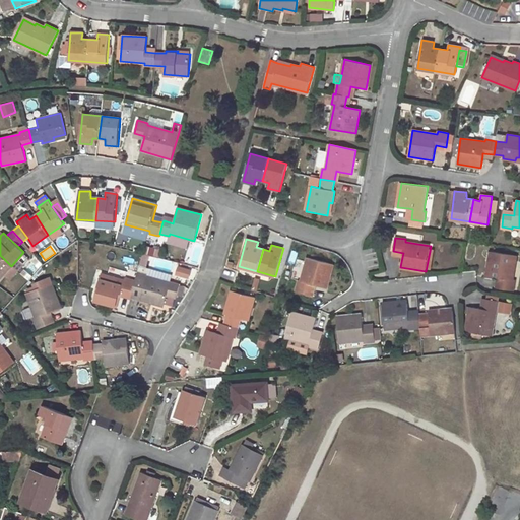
[(149,247),(148,255),(158,257),(160,248),(149,247)]
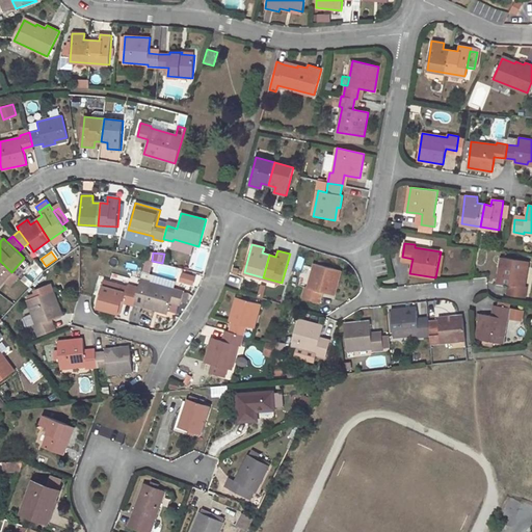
[(528,287),(525,287),(529,261),(502,257),(498,282),(509,284),(513,285),(511,295),(526,298),(528,287)]
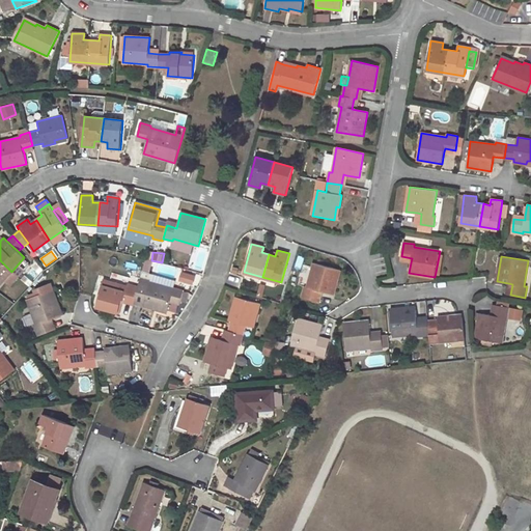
[(0,283),(11,272),(0,260),(0,283)]
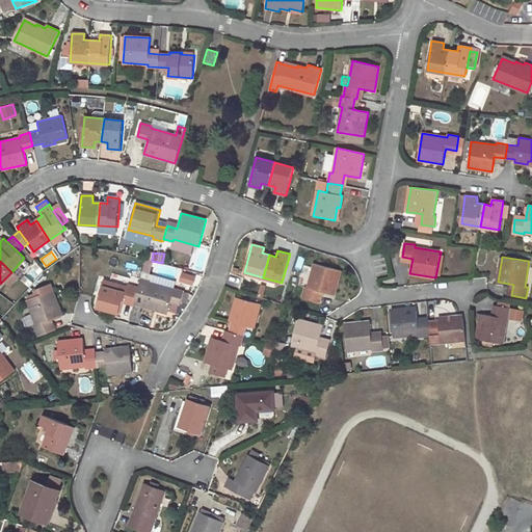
[(306,287),(303,298),(316,301),(319,291),(323,292),(335,295),(342,270),(315,263),(309,288),(306,287)]
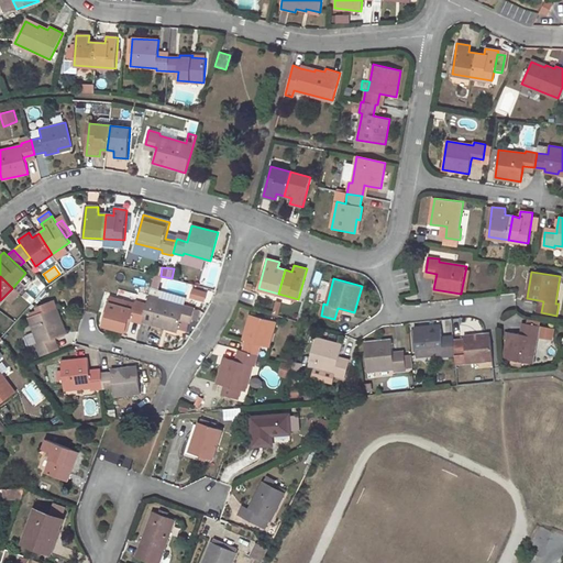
[(31,304),(46,289),(37,280),(23,295),(31,304)]
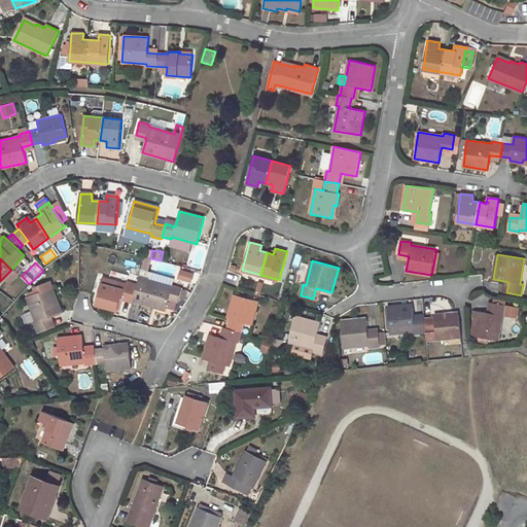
[(181,269),(178,278),(192,283),(196,273),(181,269)]
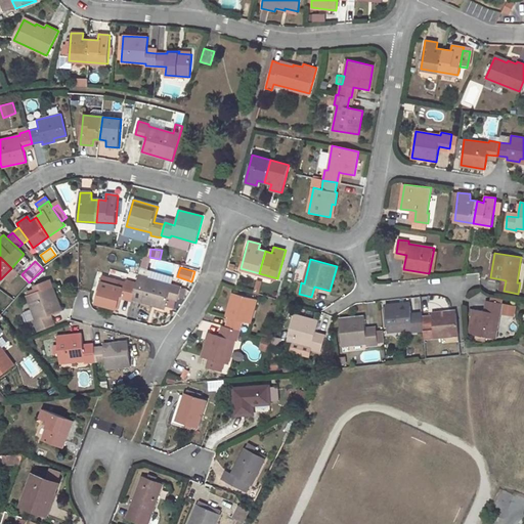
[(141,268),(138,276),(147,278),(149,270),(146,269),(141,268)]
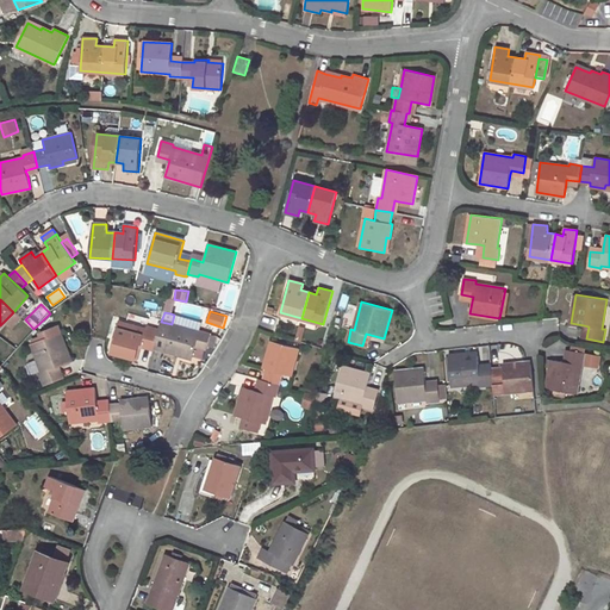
[(160,330),(155,346),(165,349),(165,350),(179,355),(180,352),(193,356),(197,358),(200,347),(207,349),(211,334),(199,331),(201,323),(174,315),(172,324),(161,322),(160,330)]
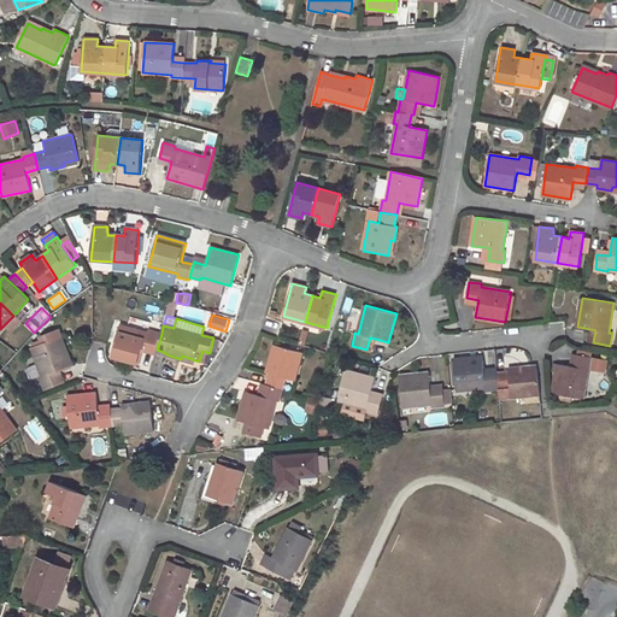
[(119,325),(111,356),(139,364),(144,351),(145,346),(157,350),(162,334),(148,330),(148,333),(119,325)]
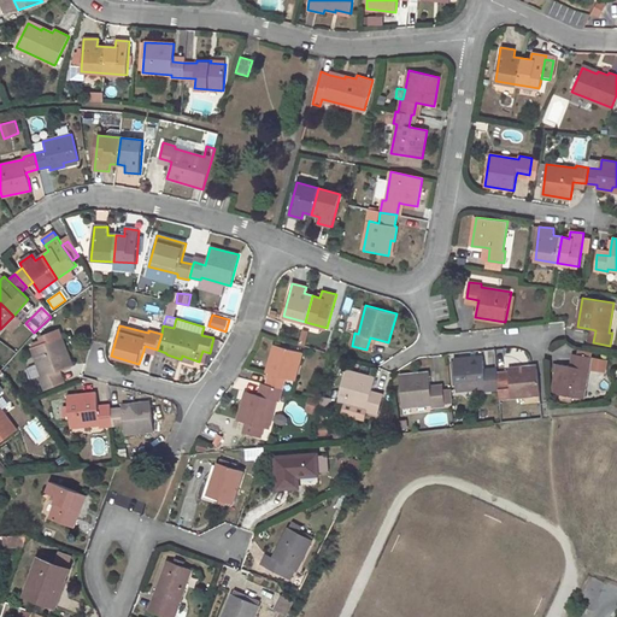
[(59,383),(56,371),(59,370),(72,365),(62,338),(60,339),(58,331),(41,338),(42,341),(43,344),(36,347),(31,348),(43,376),(40,377),(45,389),(59,383)]
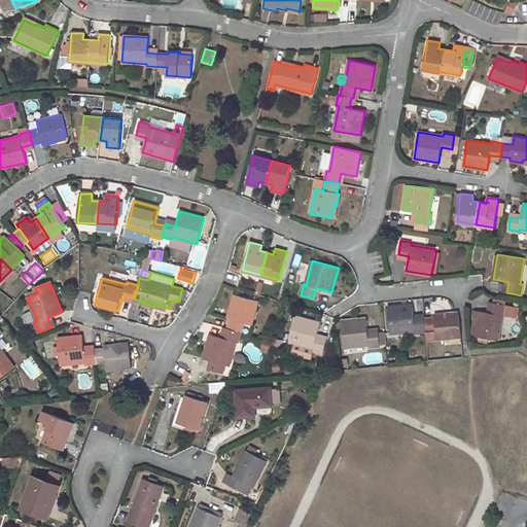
[(230,319),(227,328),(241,331),(244,322),(252,325),(258,301),(237,294),(234,308),(231,307),(227,318),(230,319)]
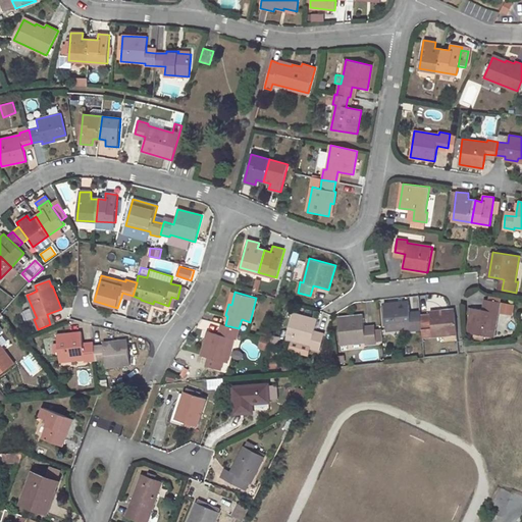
[(472,307),(467,332),(493,337),(499,312),(501,312),(503,302),(489,299),(487,310),(483,309),(472,307)]
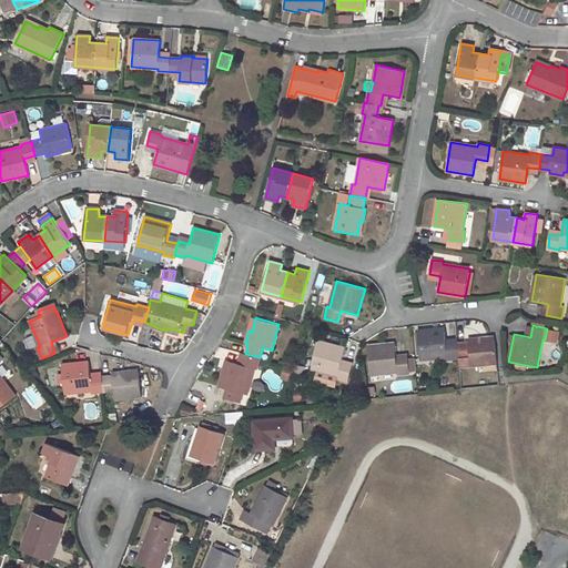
[(445,327),(418,330),(421,359),(447,356),(448,358),(459,358),(458,343),(447,344),(446,340),(445,327)]
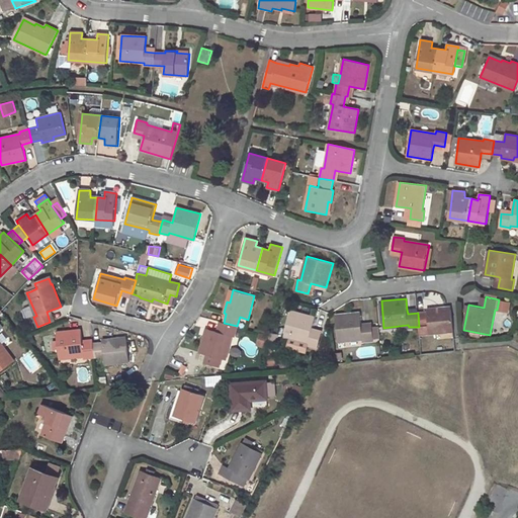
[(427,313),(418,313),(419,327),(420,334),(453,332),(451,310),(438,311),(438,308),(427,309),(427,313)]
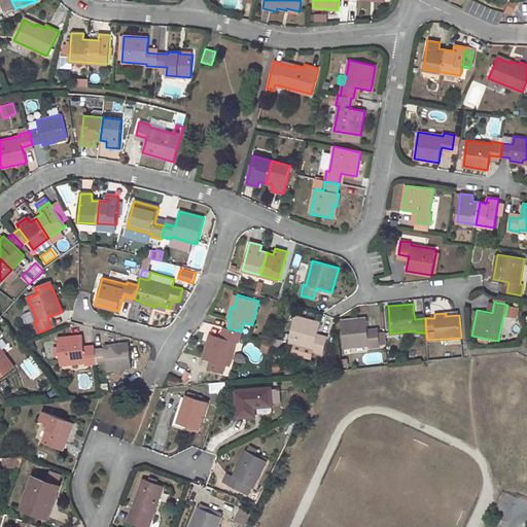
[(326,341),(316,338),(317,334),(320,322),(296,315),(288,342),(313,348),(312,350),(323,354),(326,341)]
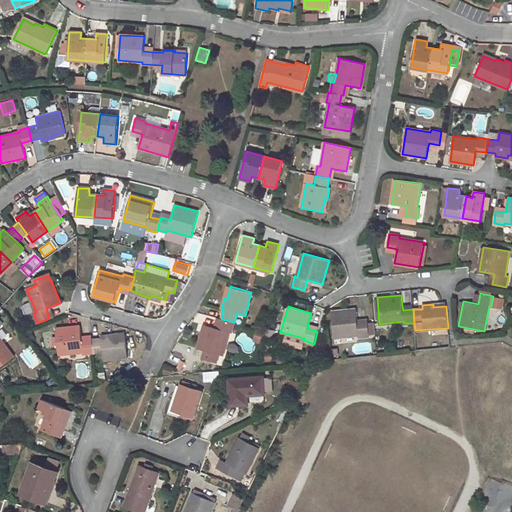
[(356,309),(332,311),(334,337),(359,335),(359,337),(369,336),(368,323),(358,323),(357,320),(356,309)]
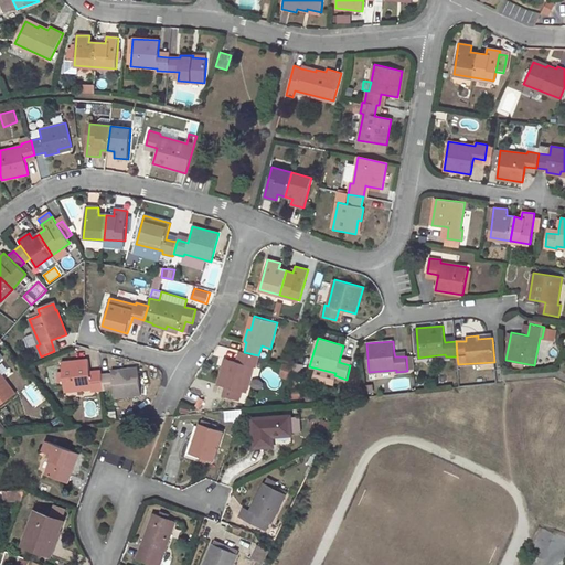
[(225,358),(217,384),(230,387),(227,397),(243,402),(253,366),(256,366),(258,355),(244,352),(241,362),(237,361),(225,358)]
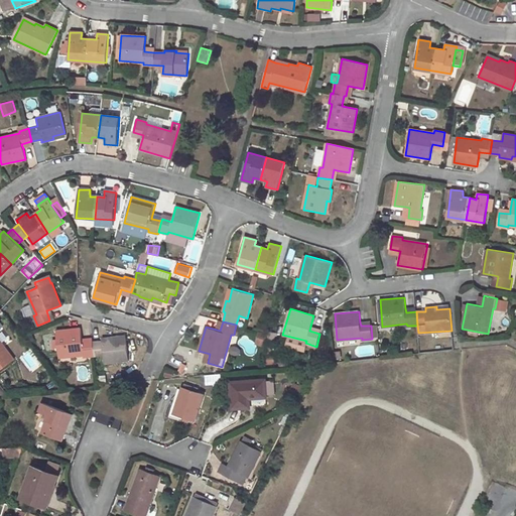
[(81,329),(55,332),(58,357),(84,355),(84,358),(94,357),(93,343),(83,344),(82,340),(81,329)]
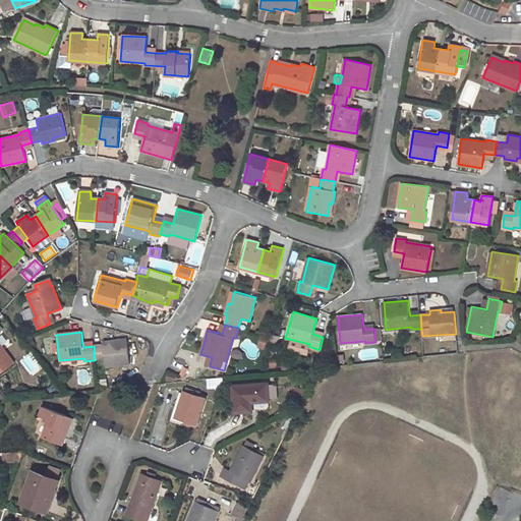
[(273,334),(270,343),(277,346),(280,337),(273,334)]
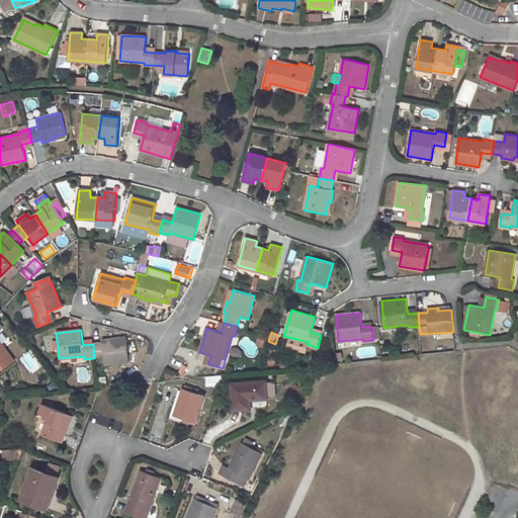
[(262,341),(260,346),(265,347),(268,337),(260,334),(258,339),(262,341)]
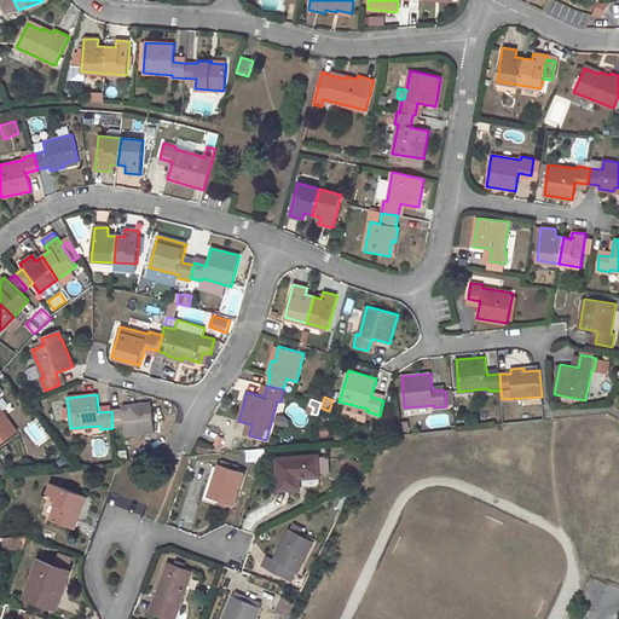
[(122,410),(111,411),(113,428),(125,427),(126,435),(155,433),(152,408),(136,409),(136,406),(122,409),(122,410)]
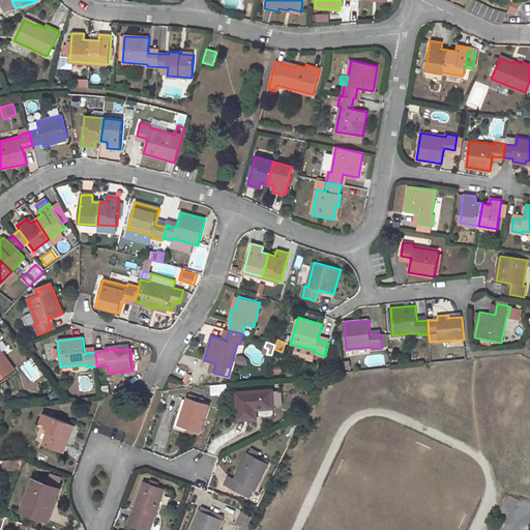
[(0,380),(15,370),(0,349),(0,380)]
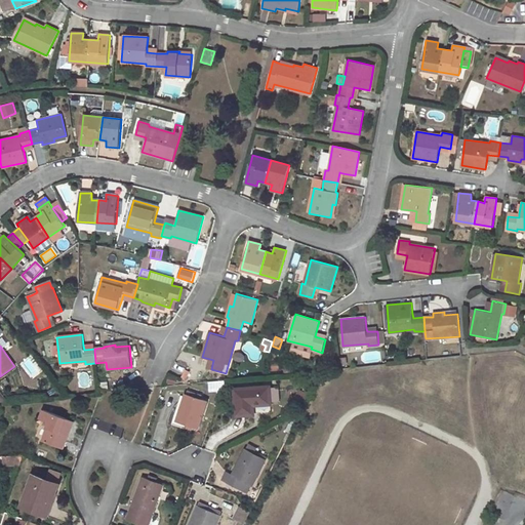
[(175,386),(179,378),(170,374),(167,382),(175,386)]
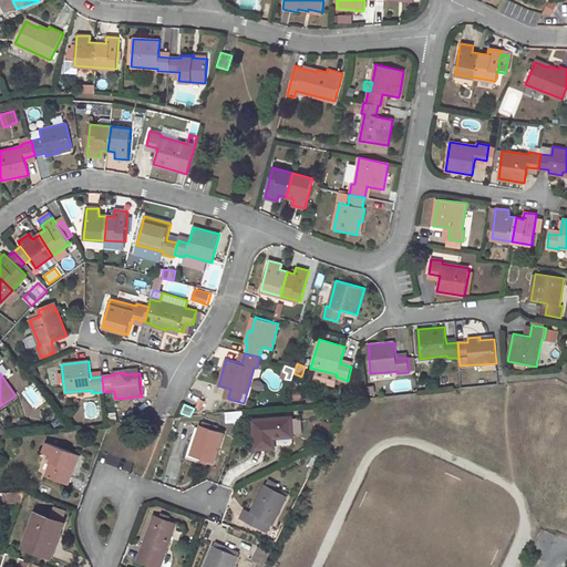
[(275,447),(274,437),(292,436),(291,416),(253,420),(255,450),(275,447)]
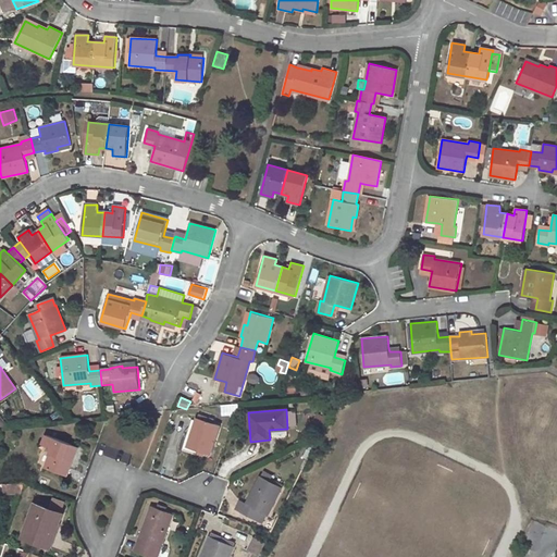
[(197,418),(187,447),(210,454),(220,425),(197,418)]
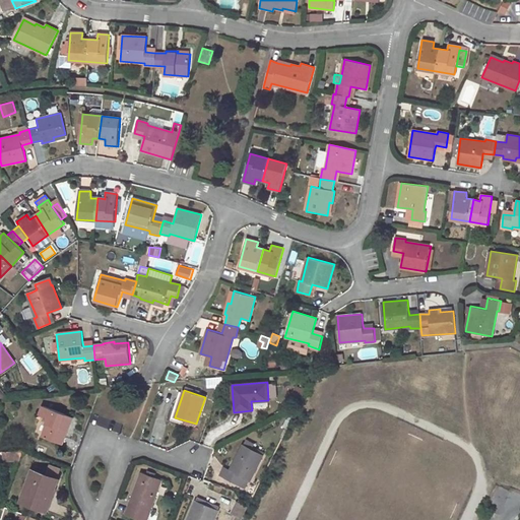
[(52,410),(43,438),(62,444),(67,432),(64,431),(68,423),(70,425),(72,417),(52,410)]
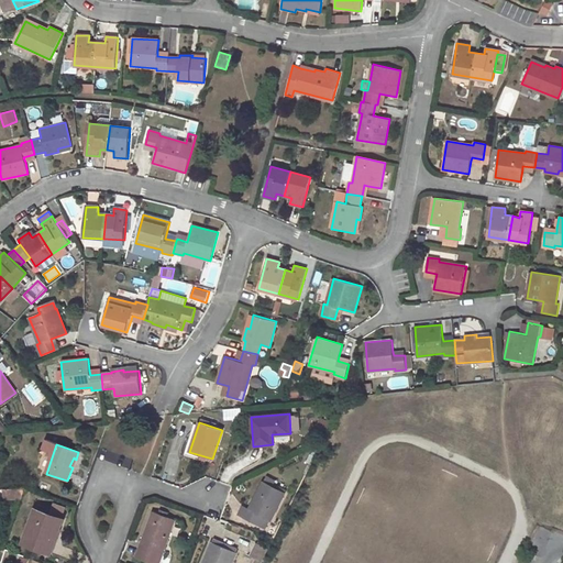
[(241,506),(238,514),(260,523),(263,517),(269,519),(271,520),(284,493),(263,483),(250,509),(241,506)]
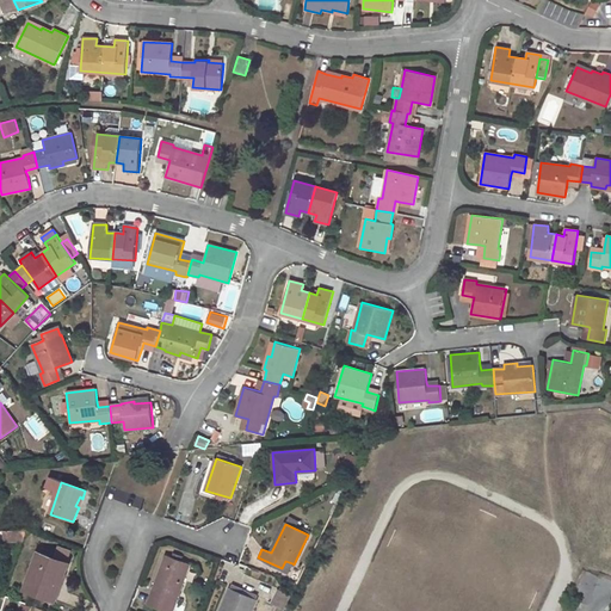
[(18,530),(5,531),(5,542),(19,541),(18,530)]
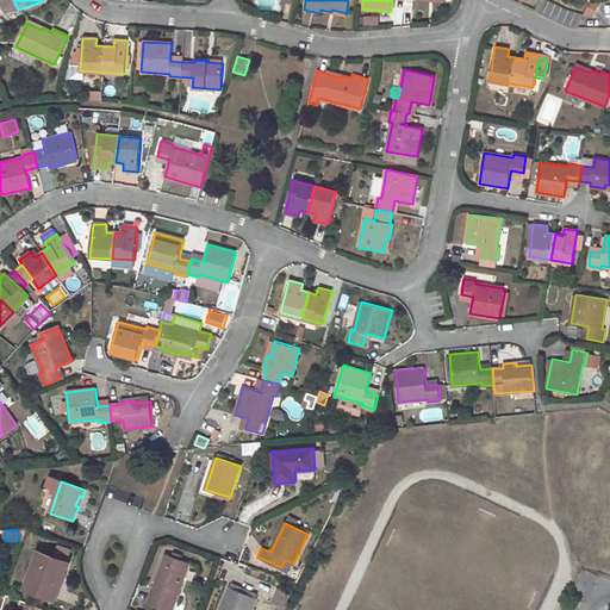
[(37,552),(24,589),(49,597),(58,573),(62,574),(67,562),(37,552)]
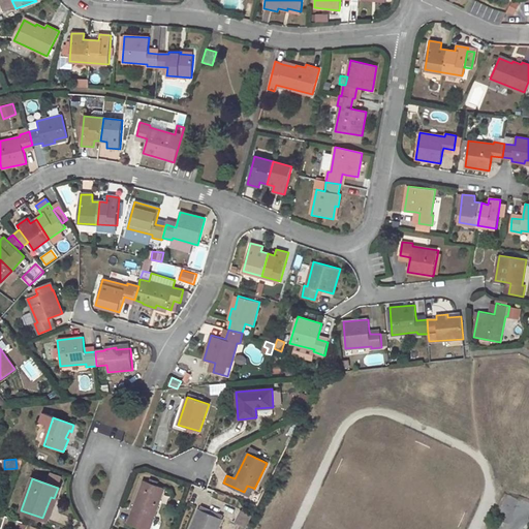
[(143,480),(127,523),(141,528),(144,520),(146,516),(153,519),(164,488),(155,485),(148,483),(143,480)]
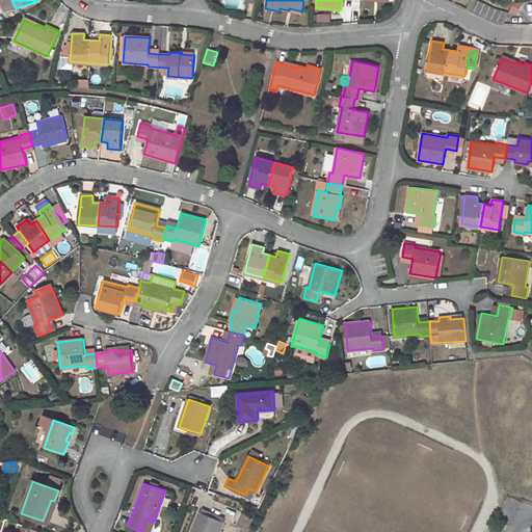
[(248,488),(245,495),(250,498),(255,490),(248,488)]
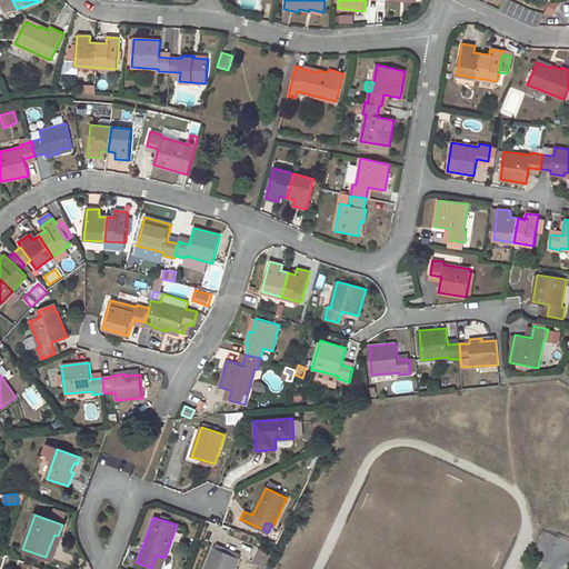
[(208,563),(205,568),(235,568),(239,559),(213,548),(210,556),(216,558),(212,566),(208,563)]
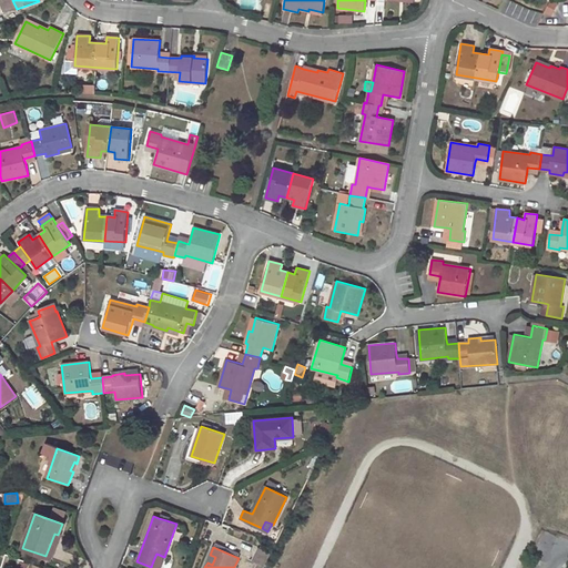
[(262,567),(270,555),(257,549),(252,561),(257,564),(255,567),(262,567)]
